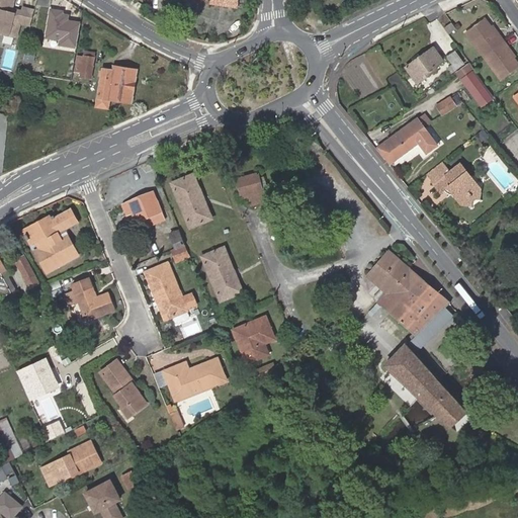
[(20,22),(22,15),(20,15),(11,13),(13,0),(0,0),(0,32),(16,37),(20,22)]
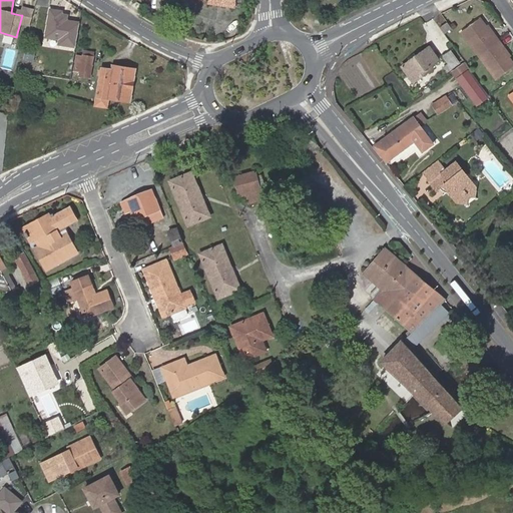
[(209,0),(209,5),(219,6),(233,8),(234,0),(209,0)]
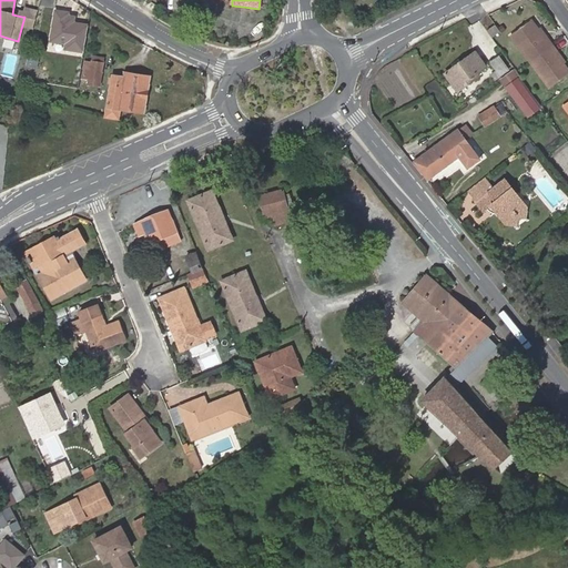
[(34,23),(38,12),(38,11),(24,8),(22,17),(24,17),(22,24),(33,28),(34,24),(34,23)]
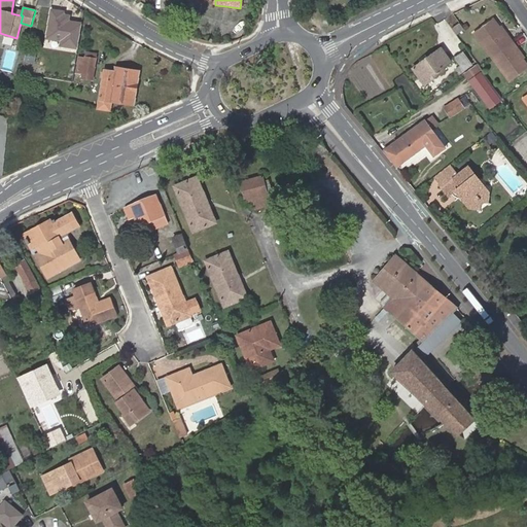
[(64,10),(51,8),(46,39),(60,42),(59,47),(77,50),(82,22),(70,20),(71,14),(64,13),(64,10)]
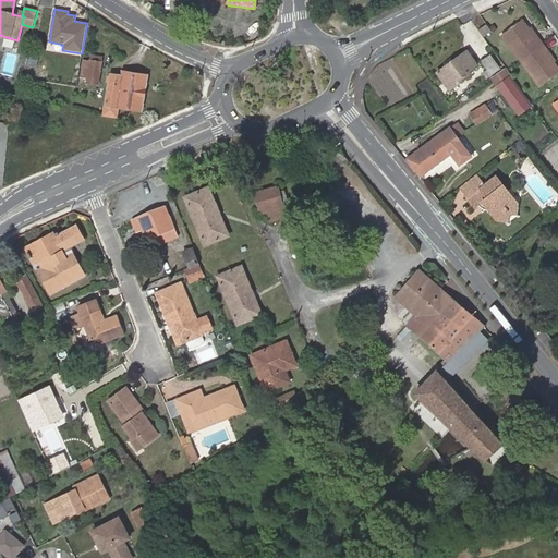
[(520,62),(542,46),(536,39),(535,40),(520,22),(501,36),(520,62)]
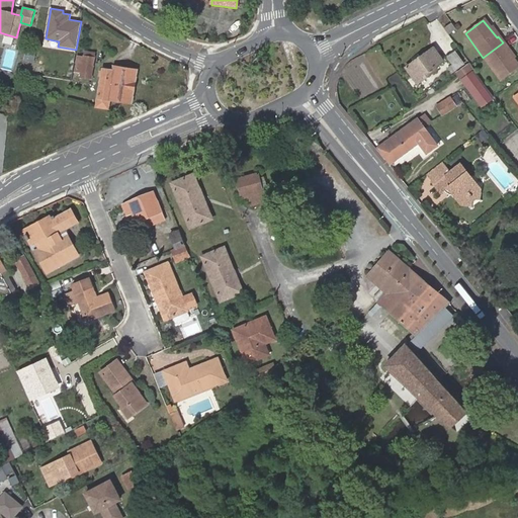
[(454,29),(450,23),(443,28),(447,34),(454,29)]
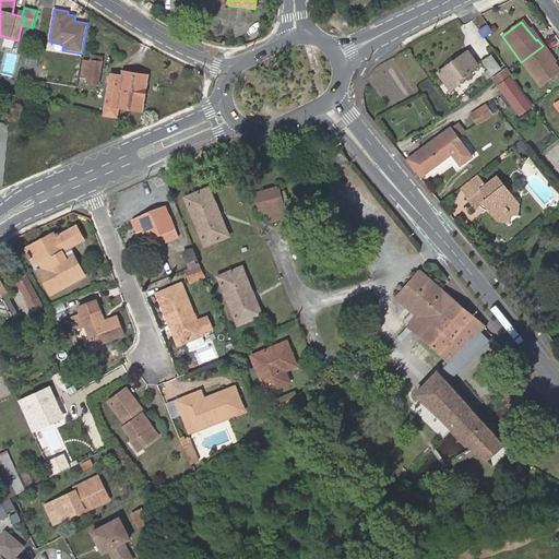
[(547,52),(543,46),(521,62),(540,87),(558,74),(558,71),(546,54),(547,52)]
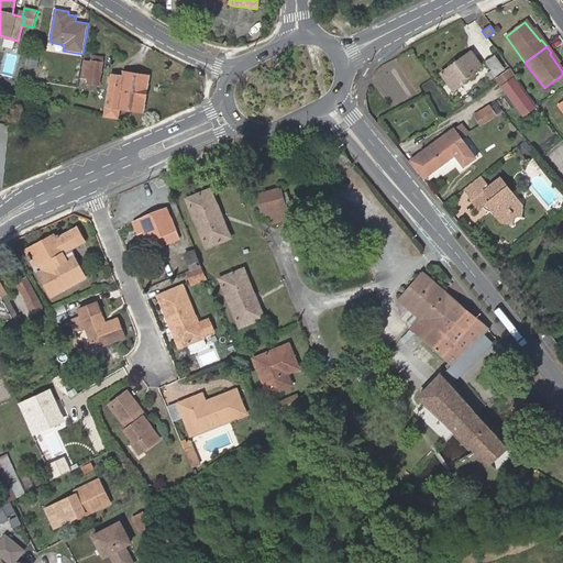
[(466,78),(471,75),(479,68),(470,54),(441,75),(453,92),(468,81),(466,78)]
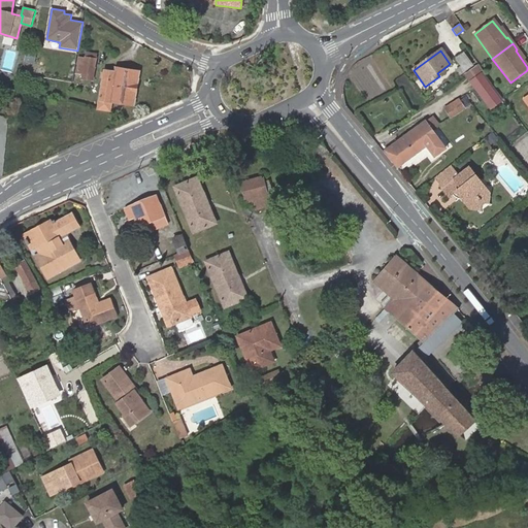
[(86,58),(79,57),(75,77),(92,80),(96,55),(87,53),(86,58)]
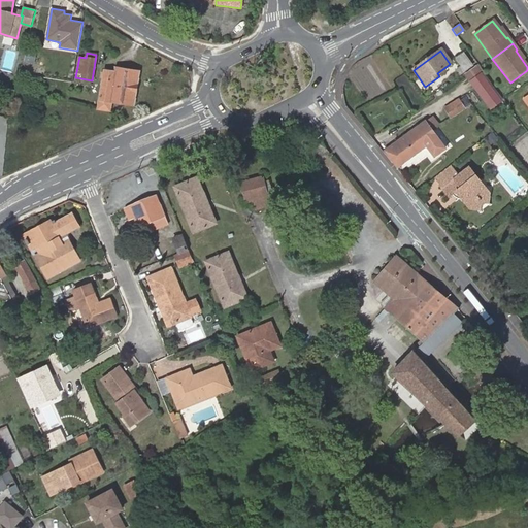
[(456,70),(460,75),(471,67),(462,54),(456,59),(461,67),(456,70)]
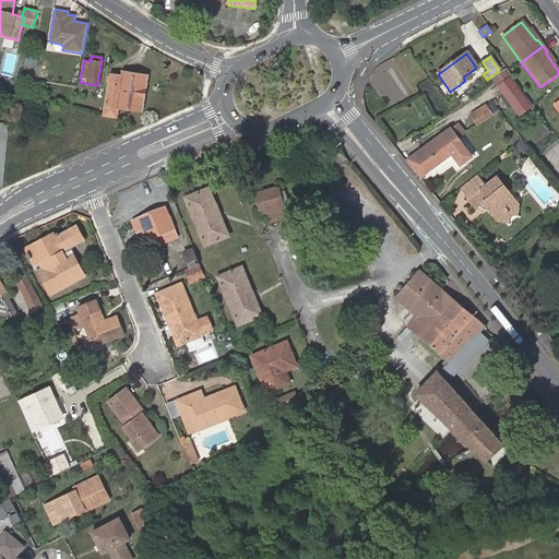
[(141,110),(147,75),(122,71),(121,76),(110,74),(109,86),(104,115),(116,117),(117,107),(141,110)]
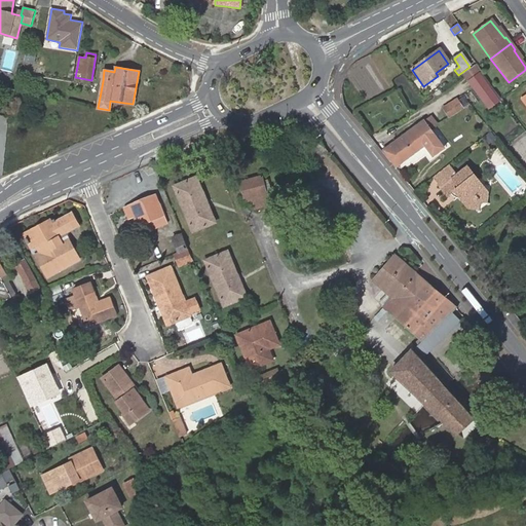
[(499,101),(480,75),(470,83),(488,109),(499,101)]
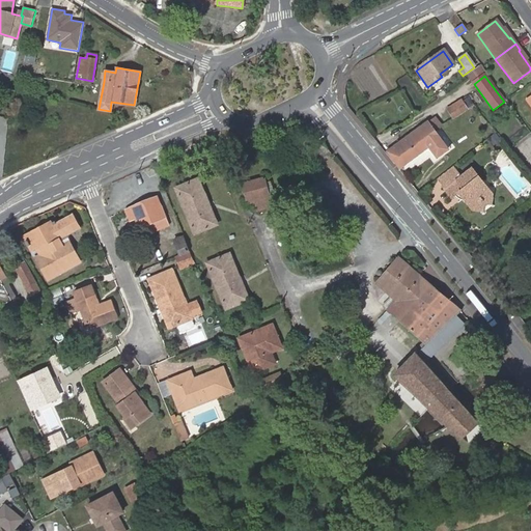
[(460,101),(446,109),(451,117),(452,119),(467,111),(460,101)]
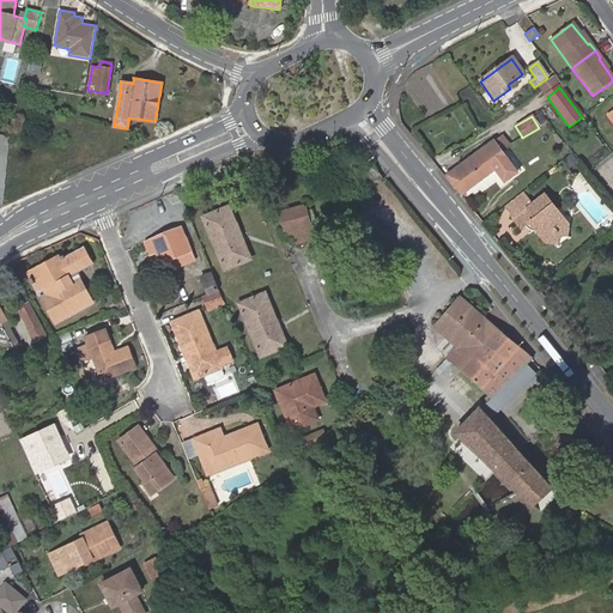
[(501,152),(509,145),(502,137),(493,143),(501,152)]
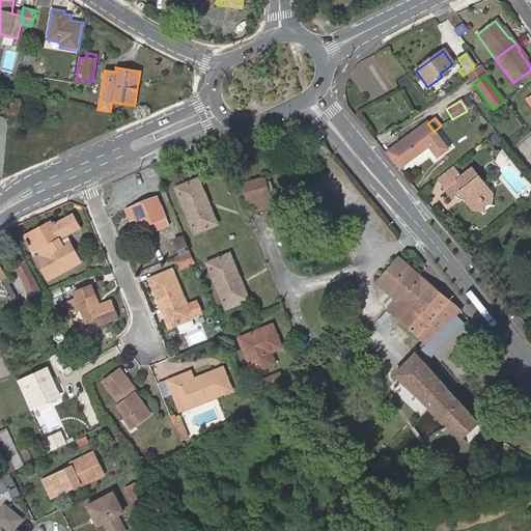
[(387,152),(393,162),(434,132),(427,123),(427,122),(387,152)]
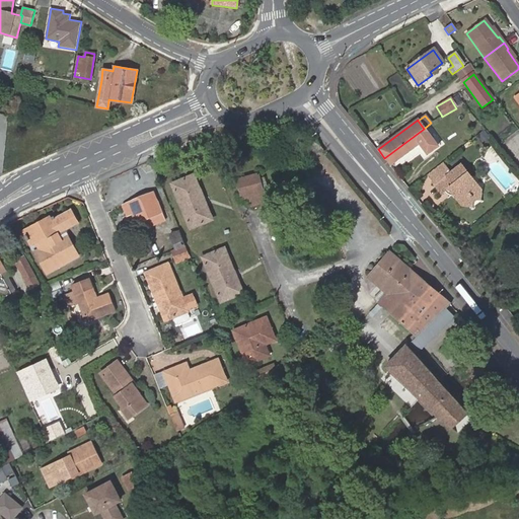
[(424,129),(384,158),(391,166),(430,138),(424,129)]
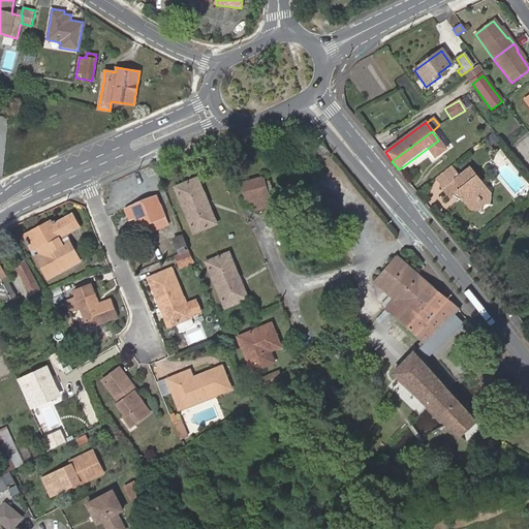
[(435,180),(440,187),(453,178),(454,180),(458,177),(450,167),(435,180)]
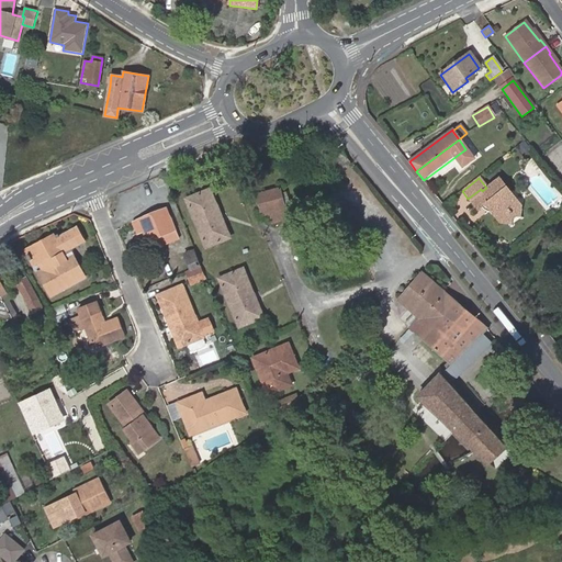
[(481,189),(468,199),(476,211),(479,209),(485,204),(491,212),(497,221),(508,212),(509,214),(520,206),(498,179),(486,188),(482,191),(481,189)]
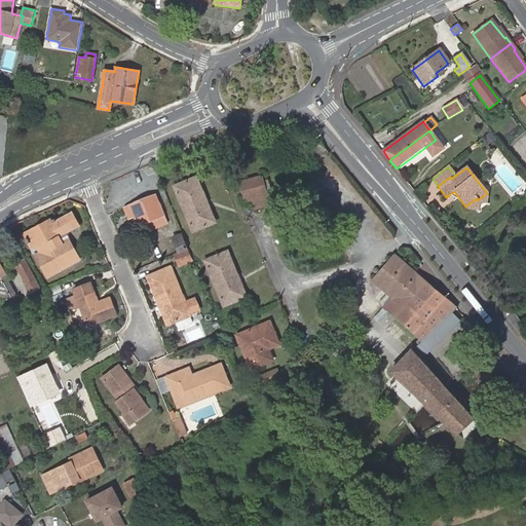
[(262,176),(239,182),(246,202),(258,198),(261,208),(270,204),(262,176)]
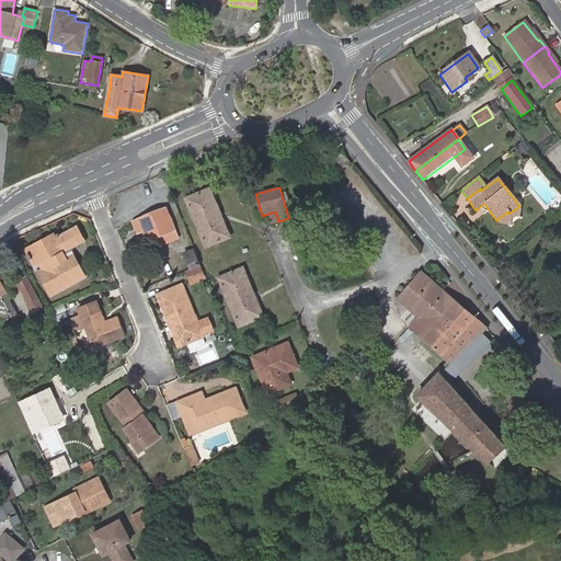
[(213,205),(216,204),(210,190),(185,199),(205,248),(230,238),(224,222),(220,224),(216,215),(213,205)]
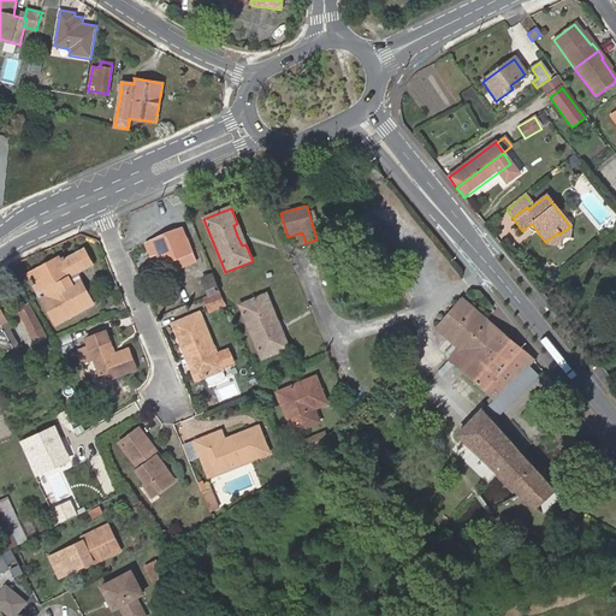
[(377,261),(391,256),(386,243),(378,220),(365,225),(377,261)]
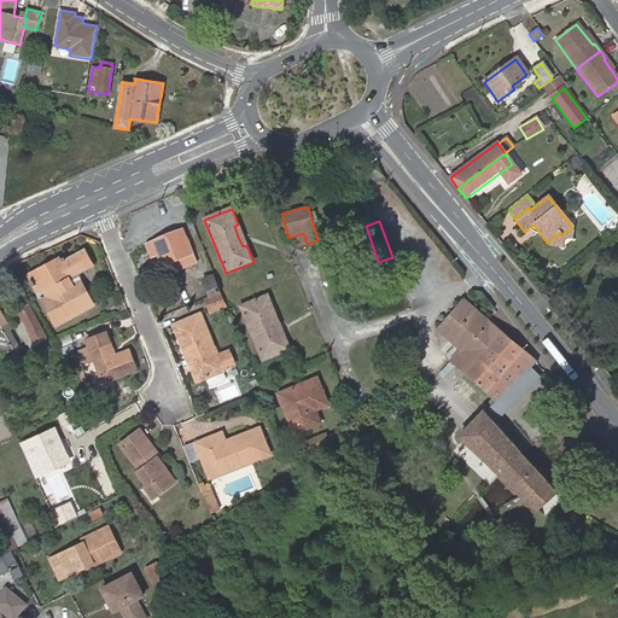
[(534,225),(526,229),(537,234),(540,233),(534,225)]
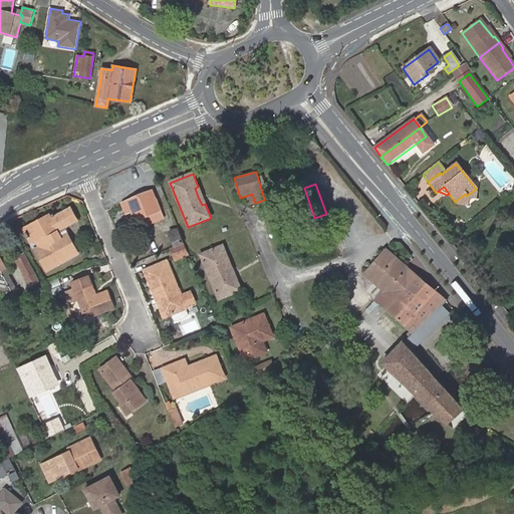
[(465,194),(455,202),(456,203),(468,206),(476,200),(476,189),(466,196),(465,194)]
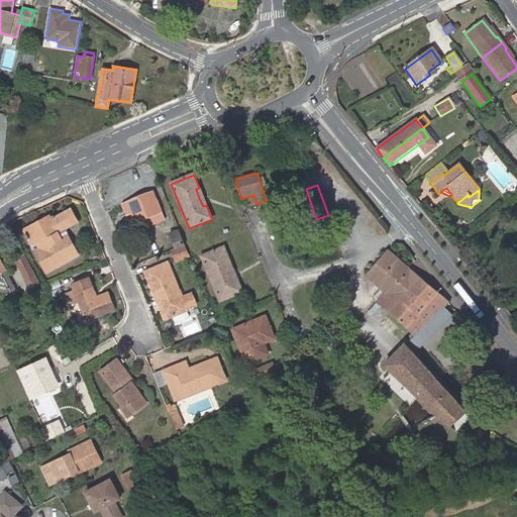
[(164,219),(152,191),(122,204),(126,214),(132,212),(138,229),(164,219)]
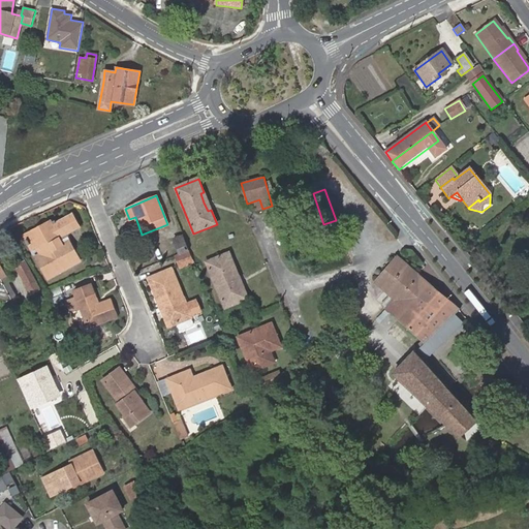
[(57,221),(55,223),(56,226),(62,223),(67,232),(81,226),(73,213),(57,221)]
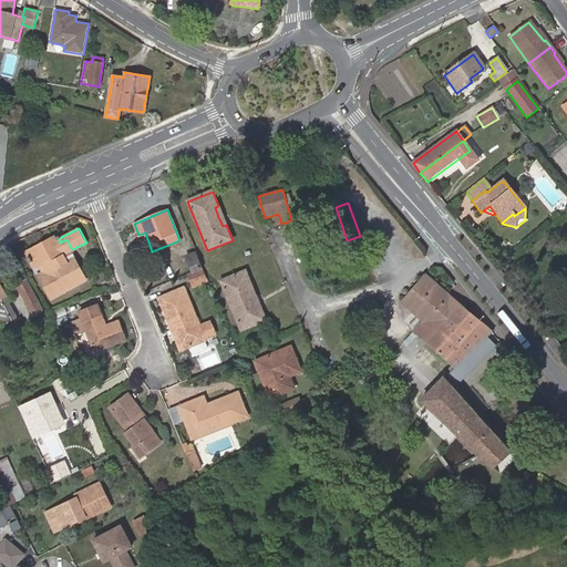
[(60,243),(59,239),(48,244),(44,246),(42,244),(27,251),(29,256),(28,257),(31,261),(32,261),(34,266),(40,263),(44,270),(39,274),(51,297),(75,284),(73,279),(83,275),(74,256),(66,260),(64,254),(71,250),(72,249),(66,239),(60,243)]
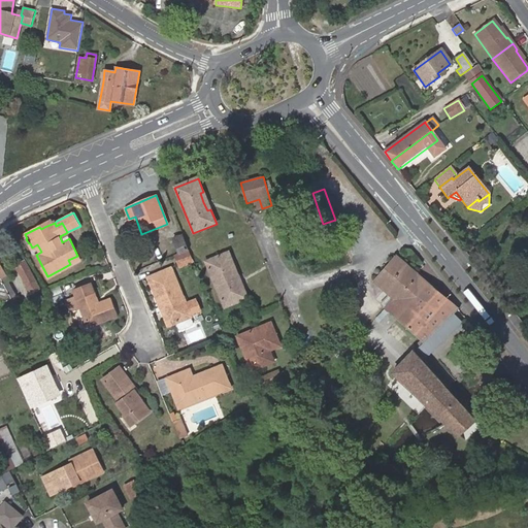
[(69,238),(66,233),(60,236),(62,242),(69,238)]
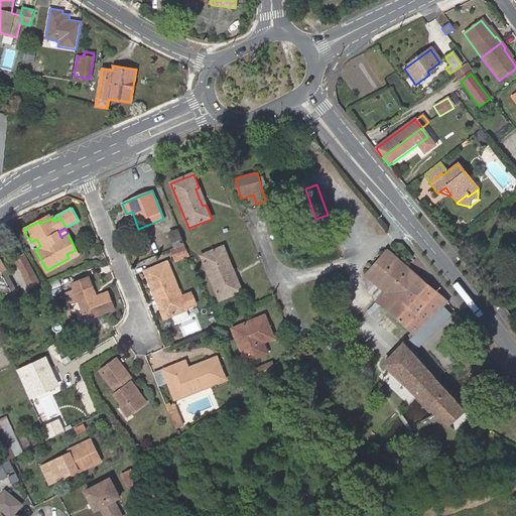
[(174,248),(183,244),(177,230),(169,234),(174,248)]
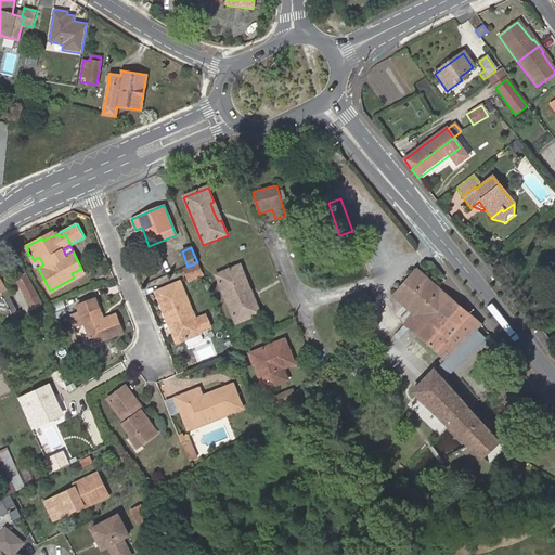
[(189,280),(204,274),(198,261),(197,262),(188,267),(184,268),(189,280)]
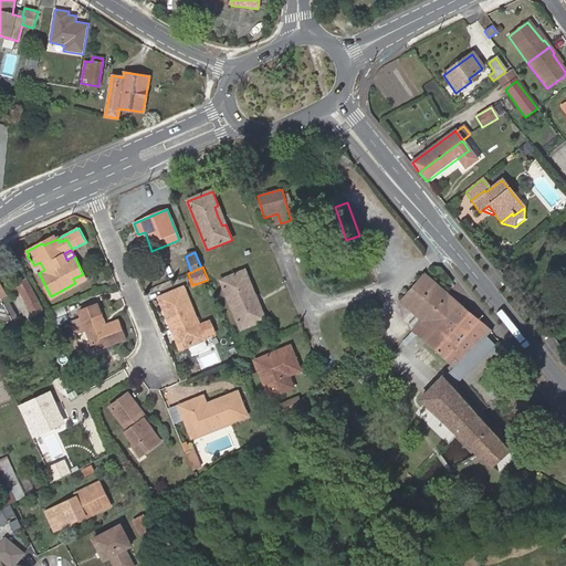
[(248,287),(251,285),(245,270),(220,281),(241,329),(265,320),(259,304),(255,306),(252,296),(248,287)]
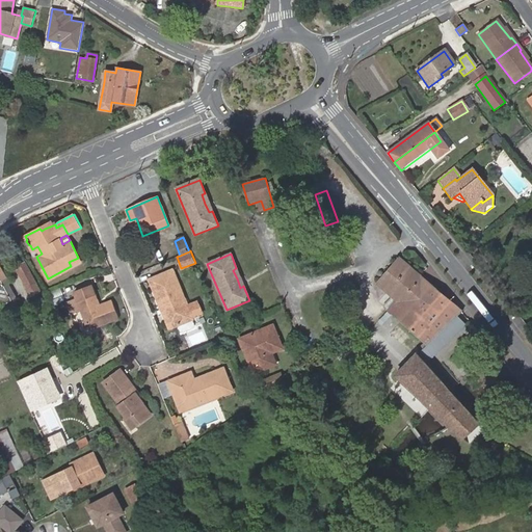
[(69,262),(71,266),(80,262),(78,258),(69,262)]
